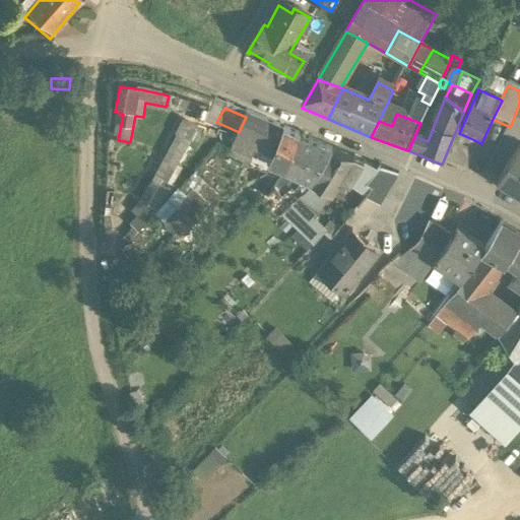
[(182,117),(140,200),(158,209),(179,186),(169,181),(197,125),(182,117)]
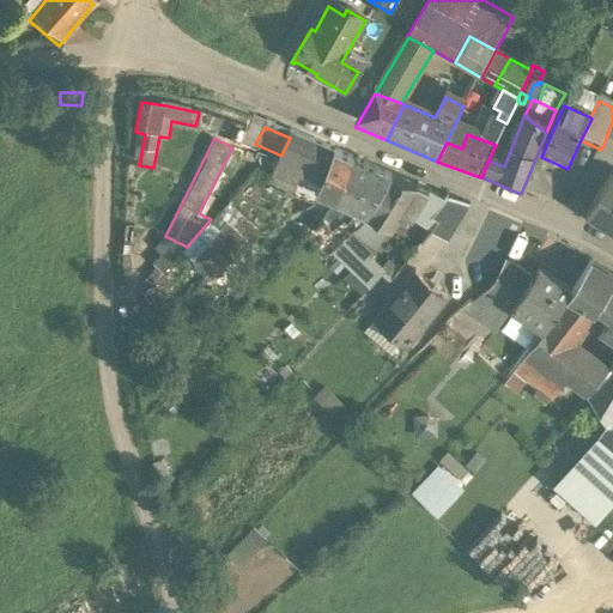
[(353,165),(290,138),(281,156),(279,161),(309,174),(323,180),(316,196),(335,205),(353,165)]
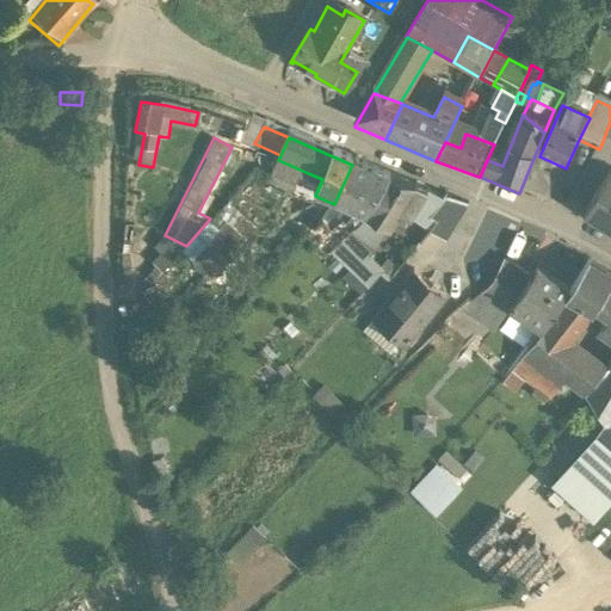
[(308,173),(278,160),(272,174),(302,187),(308,173)]
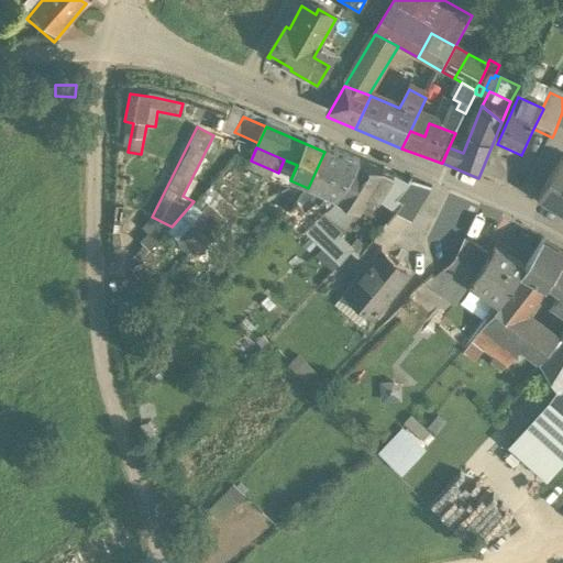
[(360,167),(324,152),(308,188),(327,197),(339,201),(360,167)]
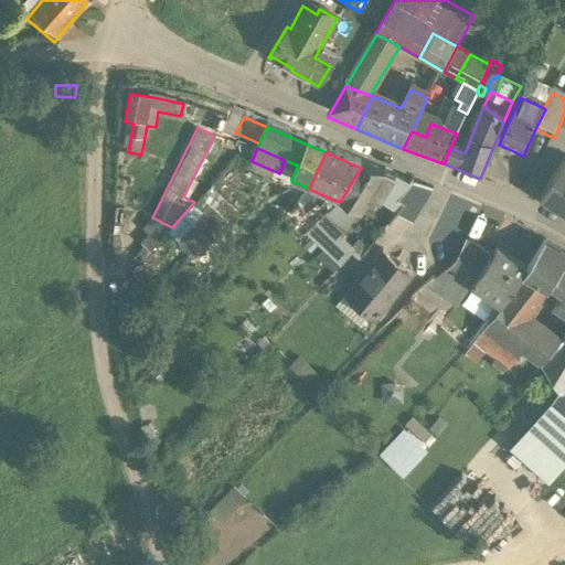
[(564,164),(564,166),(542,203),(564,216),(564,164)]
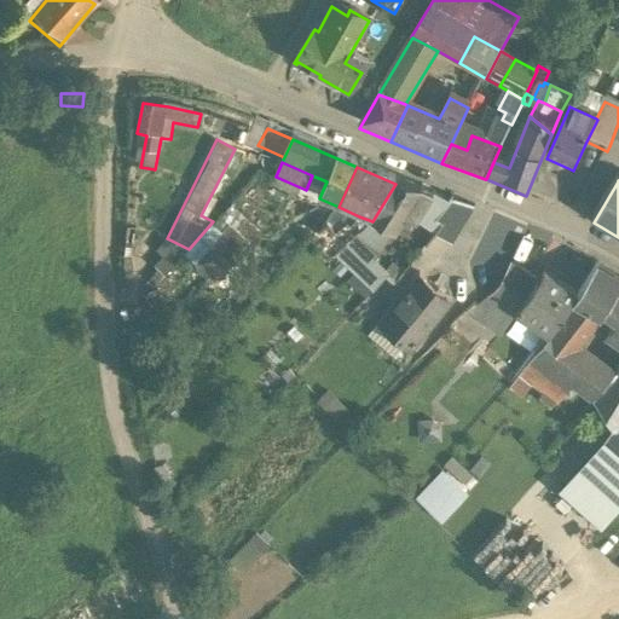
[(422,195),(395,184),(372,221),(371,224),(368,223),(364,231),(359,235),(383,247),(389,235),(394,238),(405,220),(417,229),(433,201),(422,195)]
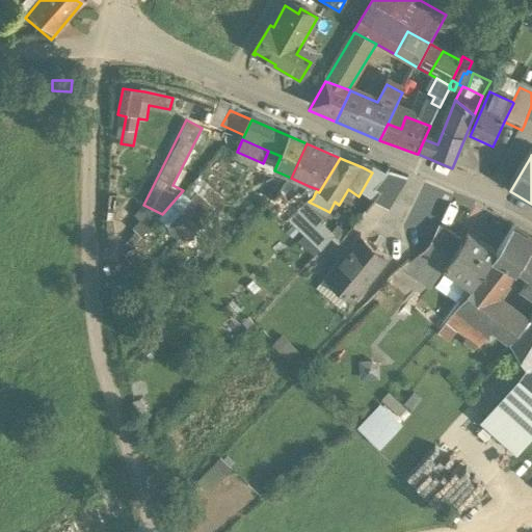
[(372,173),(358,196),(373,207),(379,200),(374,197),(390,177),(388,177),(386,180),(372,173)]
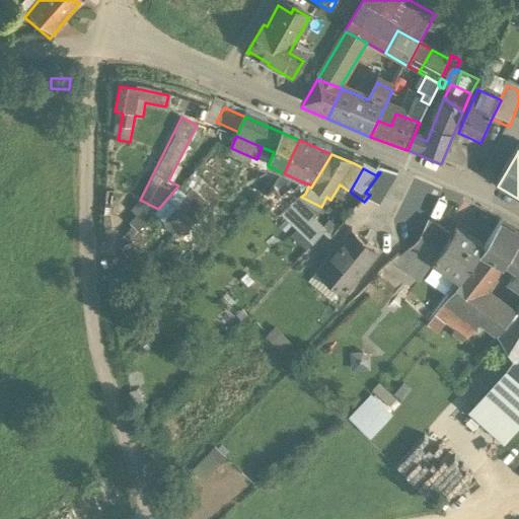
[(158,209),(155,211),(179,233),(216,193),(192,171),(178,186),(158,209)]
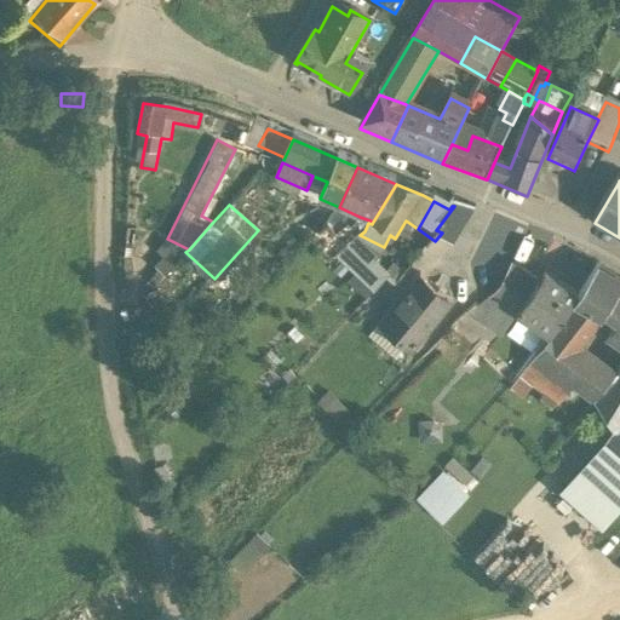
[(350,231),(339,240),(345,246),(346,247),(349,245),(360,235),(365,231),(368,223),(372,224),(373,222),(360,217),(350,231)]
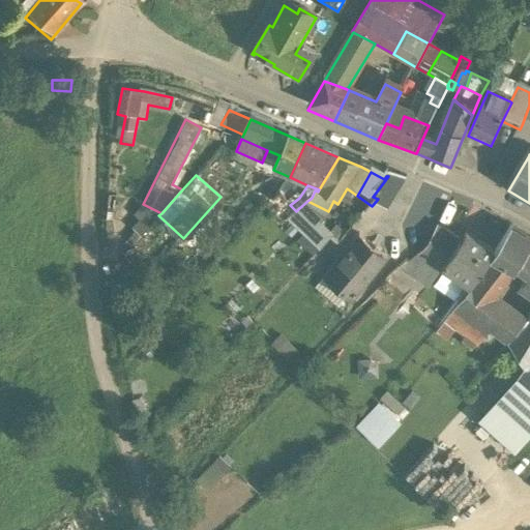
[(290,205),(278,194),(265,207),(281,225),(286,221),(295,210),(290,205)]
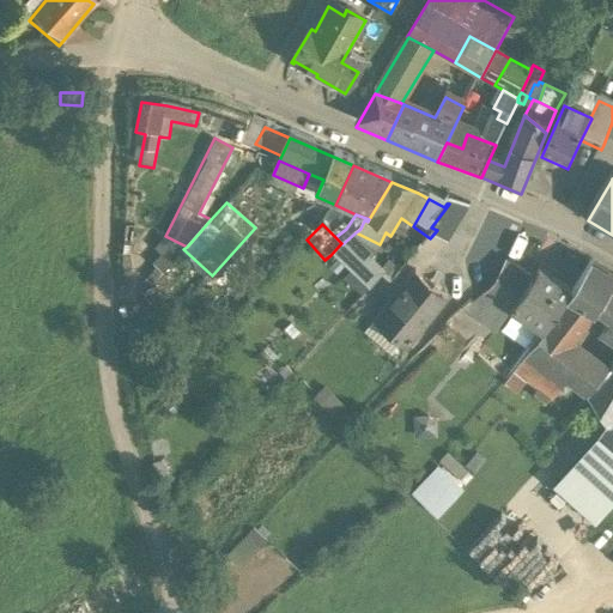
[(356,232),(345,242),(369,266),(380,244),(356,232)]
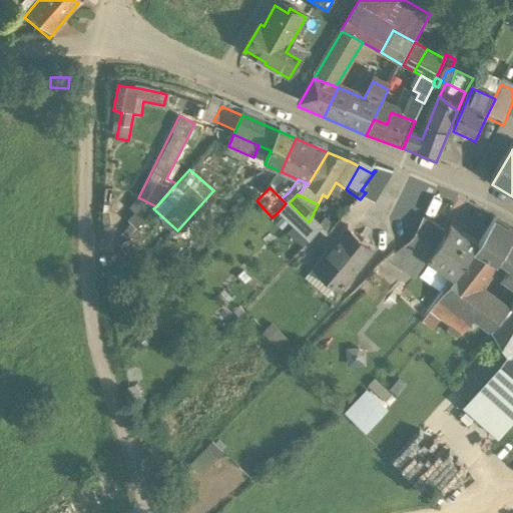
[(128,219),(137,227),(153,208),(156,206),(138,197),(128,206),(134,211),(128,219)]
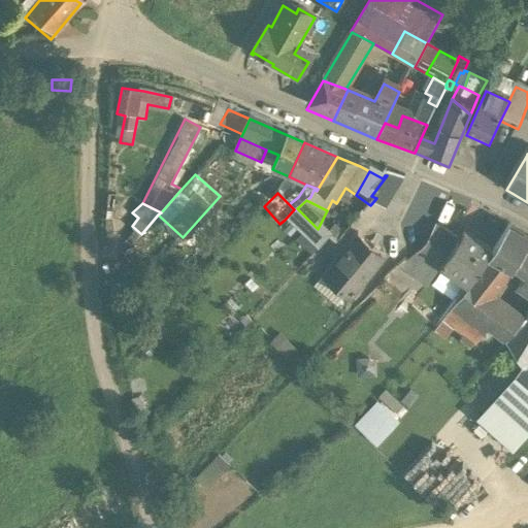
[(294,209),(285,220),(319,253),(330,240),(318,229),(297,208),(295,210),(294,209)]
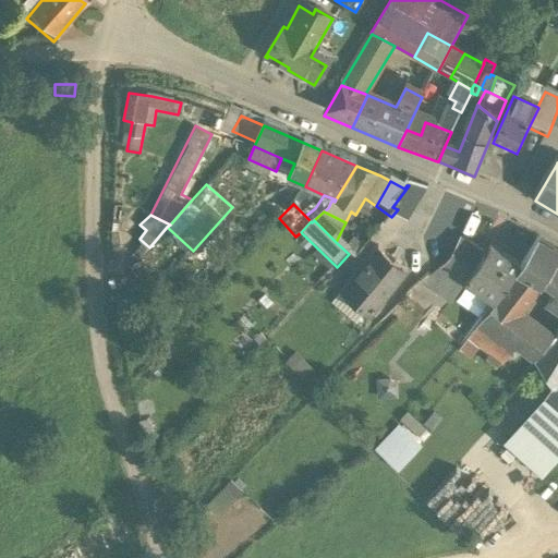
[(485,261),(460,244),(451,261),(444,269),(439,273),(464,290),(485,261)]
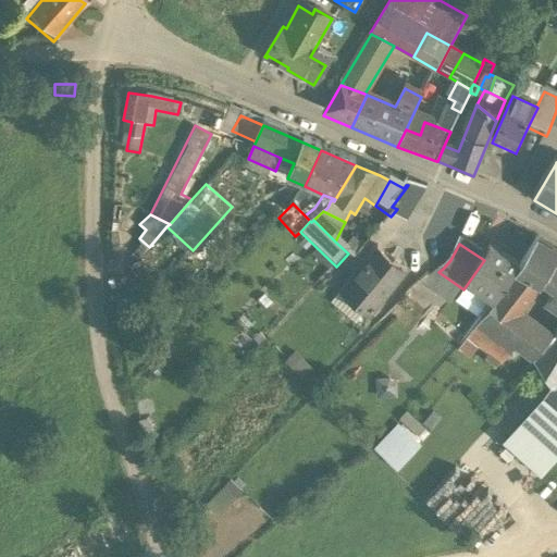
[(556,269),(556,255),(540,245),(523,271),(522,272),(499,302),(521,319),(547,284),(556,269)]
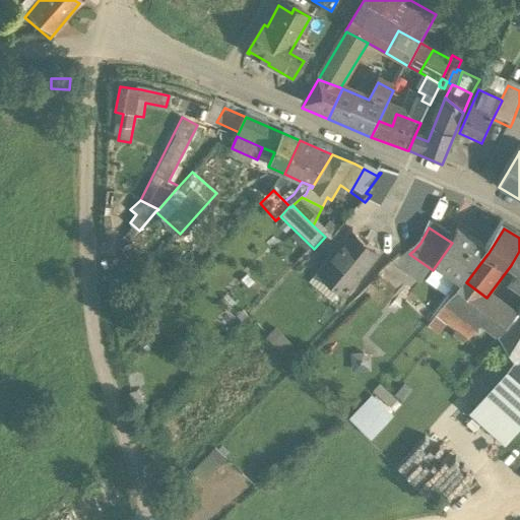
[(488,254),(458,235),(452,243),(433,270),(435,271),(438,268),(439,269),(440,267),(463,283),(460,288),(461,289),(466,282),(488,254)]
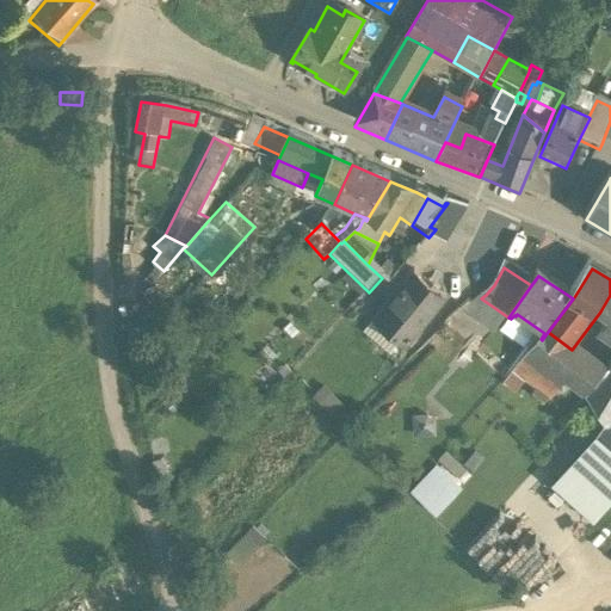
[(442,303),(414,279),(377,322),(405,347),(442,303)]
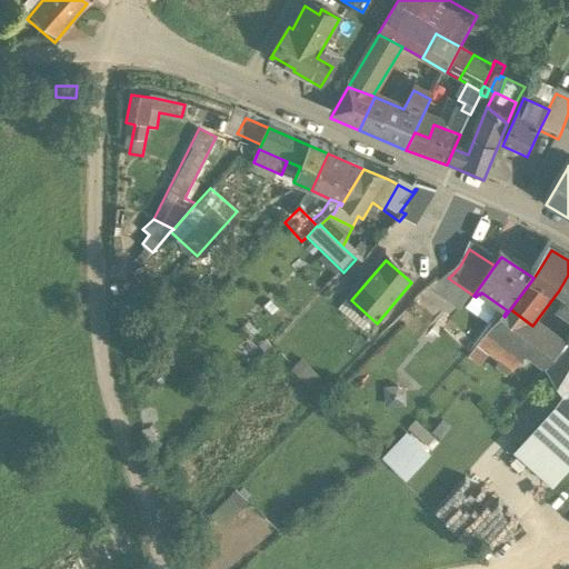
[(568,275),(559,290),(568,297),(568,301),(560,315),(568,319),(568,275)]
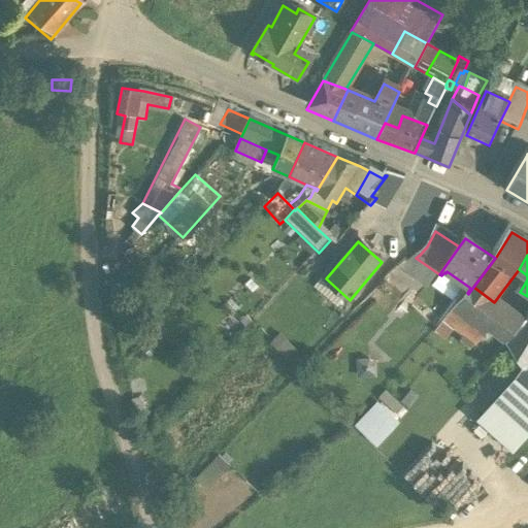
[(494,302),(473,287),(468,294),(457,308),(507,347),(522,330),(526,326),(494,302)]
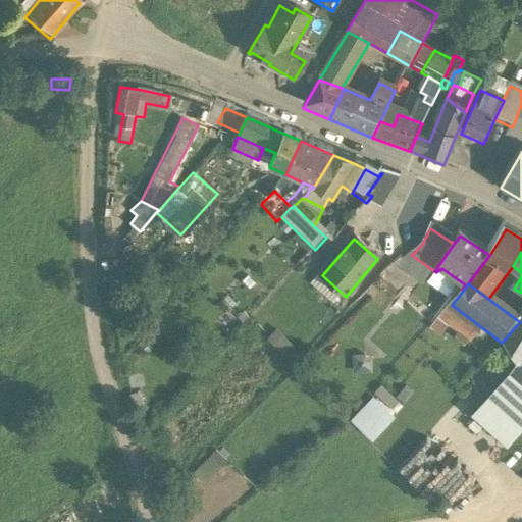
[(521,367),(500,392),(521,414),(521,367)]
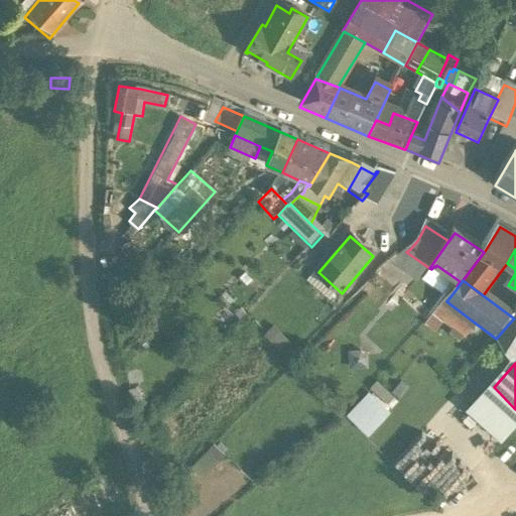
[(364,432),(388,409),(369,389),(345,413),(364,432)]
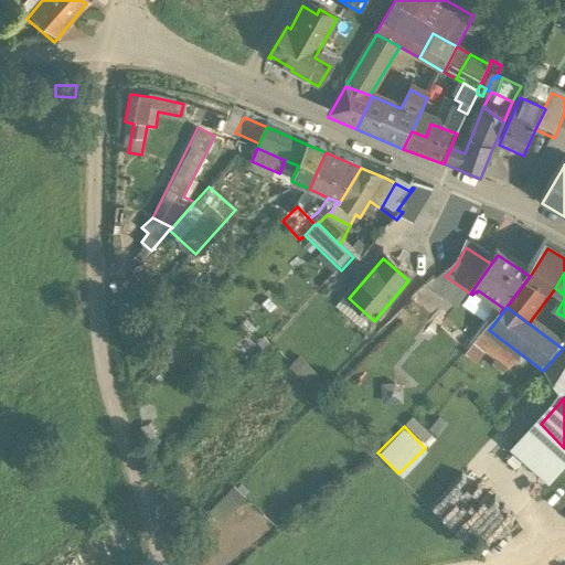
[(209,510),(222,521),(245,494),(232,483),(209,510)]
